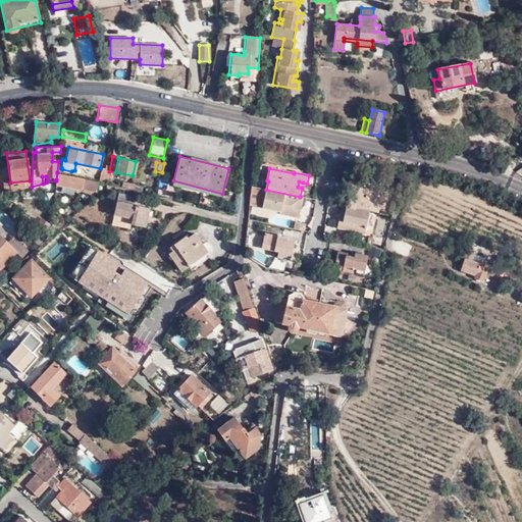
[(57,172),(57,174),(83,178),(98,181),(98,180),(57,172)]
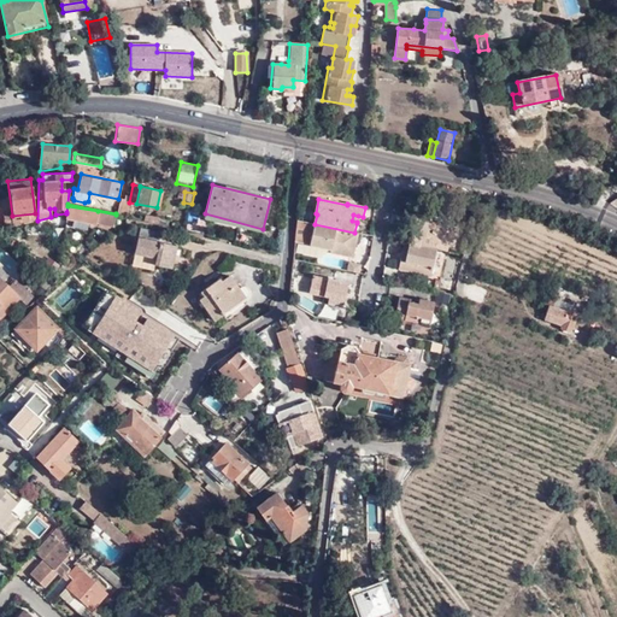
[(68,206),(66,212),(66,213),(66,217),(72,218),(71,225),(86,228),(87,222),(112,227),(116,215),(98,211),(68,206)]
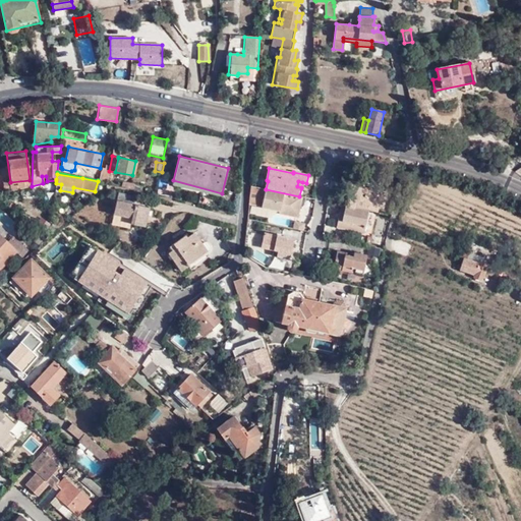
[(222,193),(173,180),(172,184),(221,197),(222,193)]
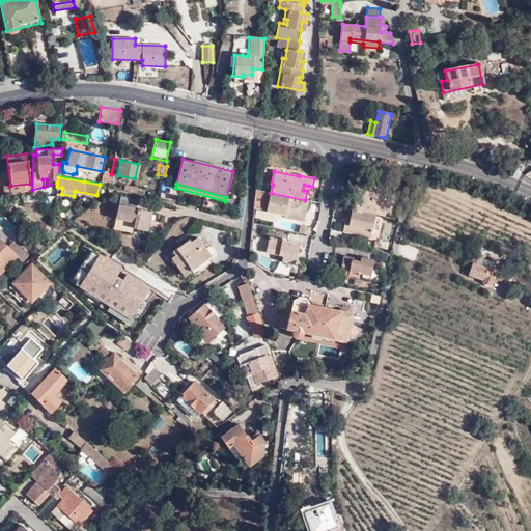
[(376,215),(385,217),(387,208),(388,208),(390,195),(366,191),(366,189),(351,187),(350,194),(354,195),(359,196),(359,201),(354,200),(352,210),(376,215)]
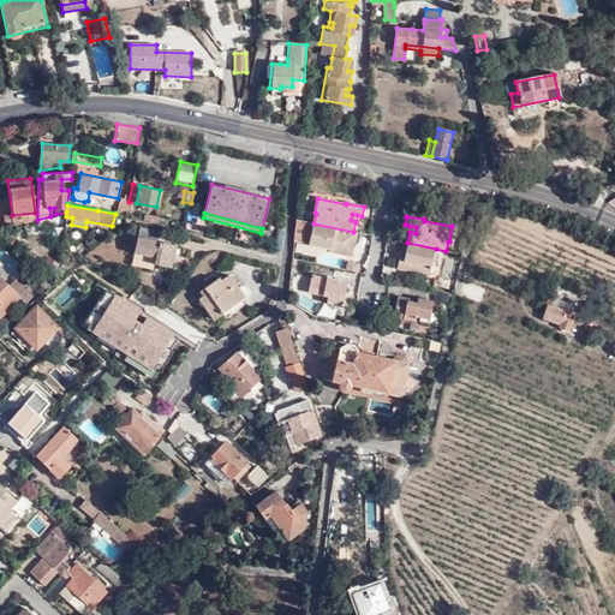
[(296,243),(330,250),(329,252),(353,257),(358,233),(353,232),(314,224),(299,220),(296,243)]
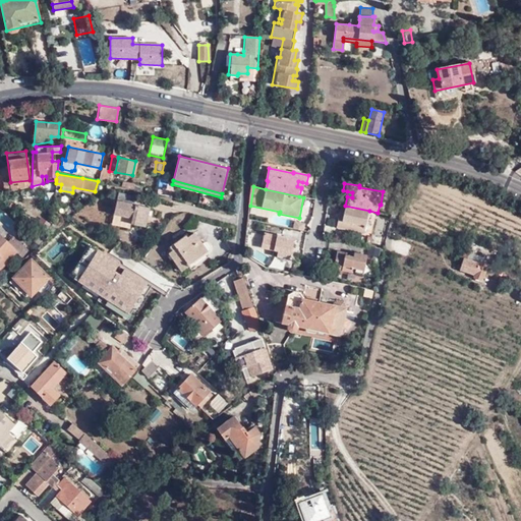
[(132,219),(131,223),(147,226),(150,207),(134,204),(135,195),(119,191),(114,216),(132,219)]
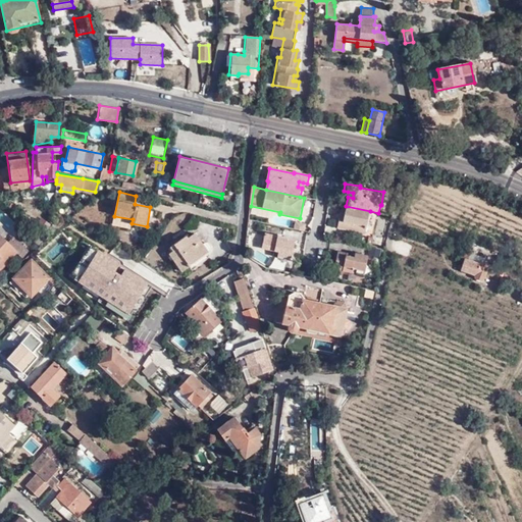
[(366,233),(370,211),(346,206),(343,205),(342,213),(345,214),(344,220),(340,219),(338,227),(366,233)]
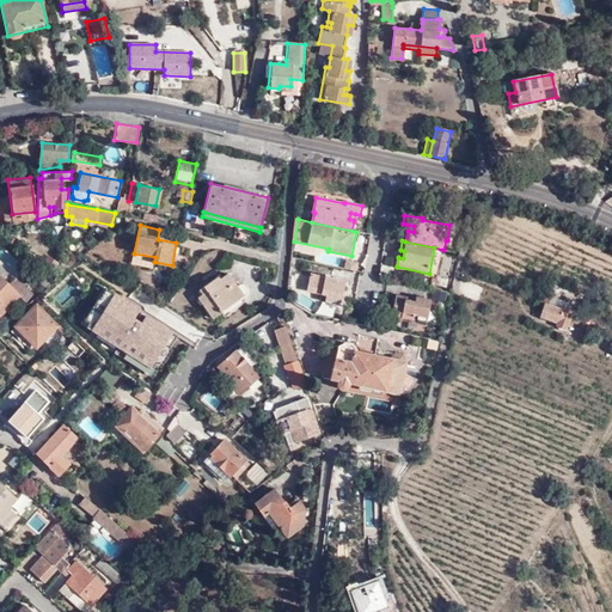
[(347,269),(359,271),(360,263),(348,261),(347,269)]
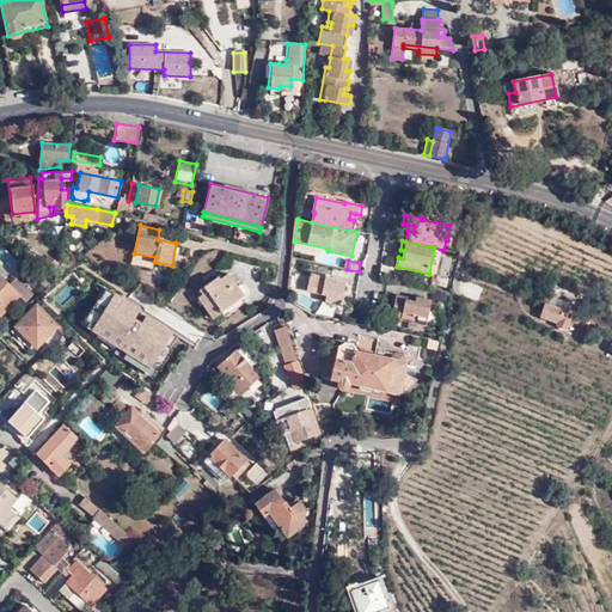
[(49,285),(56,276),(43,268),(37,276),(49,285)]
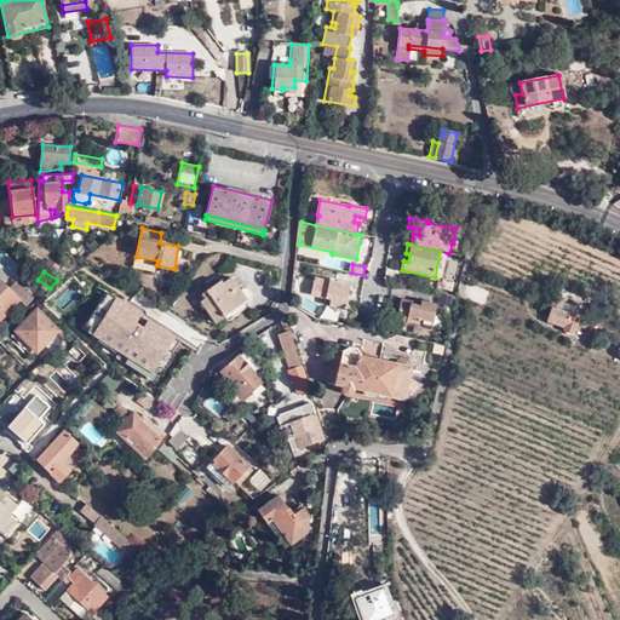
[(309,292),(323,296),(322,302),(342,306),(346,282),(313,275),(309,292)]
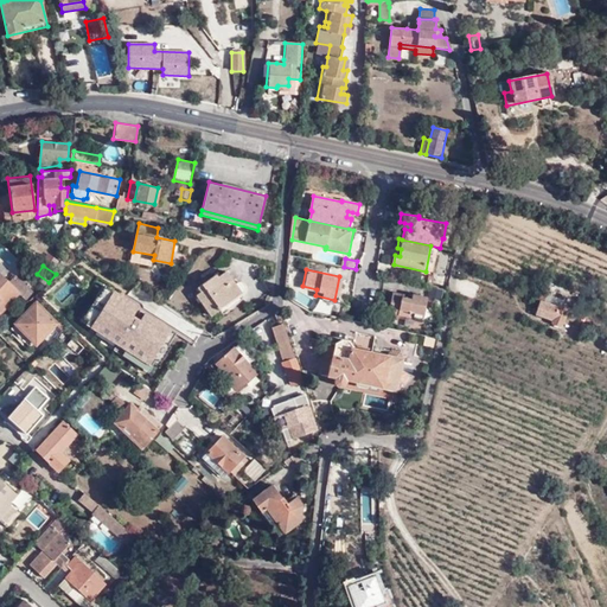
[(216,274),(199,288),(202,292),(197,295),(212,315),(222,307),(219,305),(240,289),(227,270),(218,278),(216,274)]
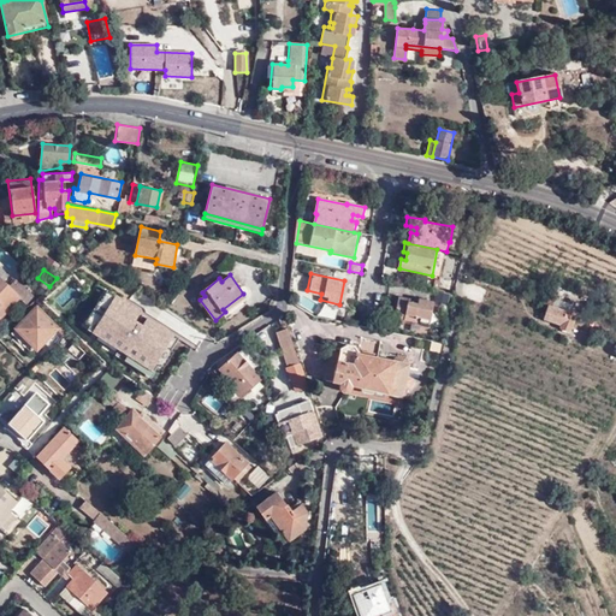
[(0,319),(21,298),(27,304),(33,297),(16,282),(9,288),(0,279),(0,319)]
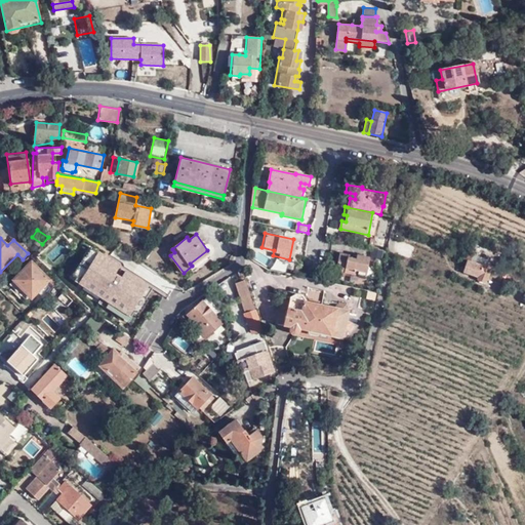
[(85,258),(90,261),(97,250),(92,246),(85,258)]
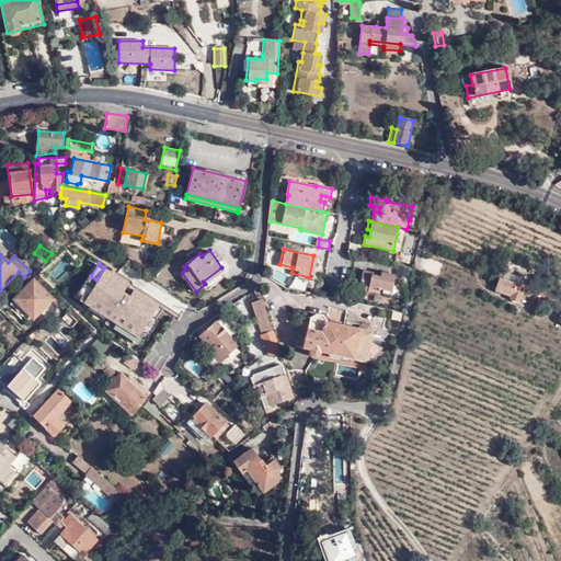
[(156,319),(153,317),(159,309),(135,294),(129,301),(126,299),(123,297),(132,285),(104,267),(96,279),(91,287),(82,300),(92,308),(109,318),(111,320),(141,341),(144,338),(149,330),(156,319)]
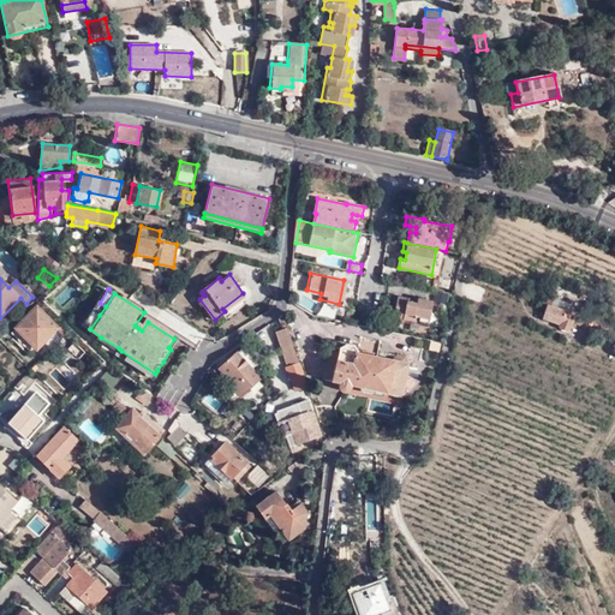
[(418,297),(418,299),(417,304),(408,302),(408,298),(399,296),(394,315),(429,323),(434,300),(418,297)]
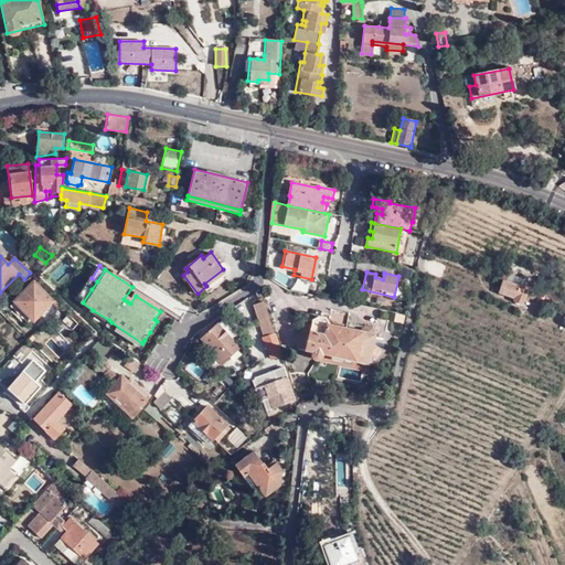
[(10,304),(32,326),(55,301),(34,279),(10,304)]
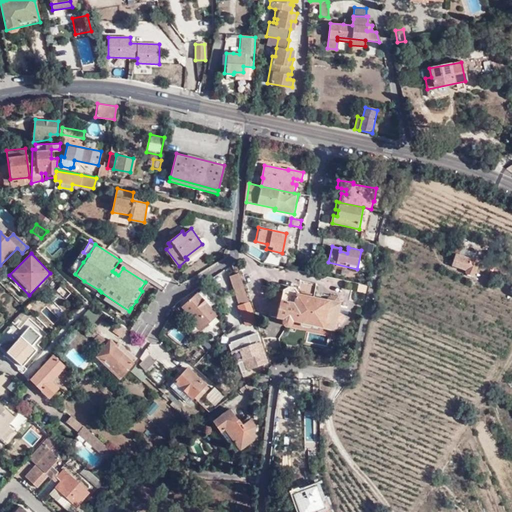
[(480,260),(471,257),(470,259),(455,253),(451,265),(467,271),(466,274),(474,277),(480,260)]
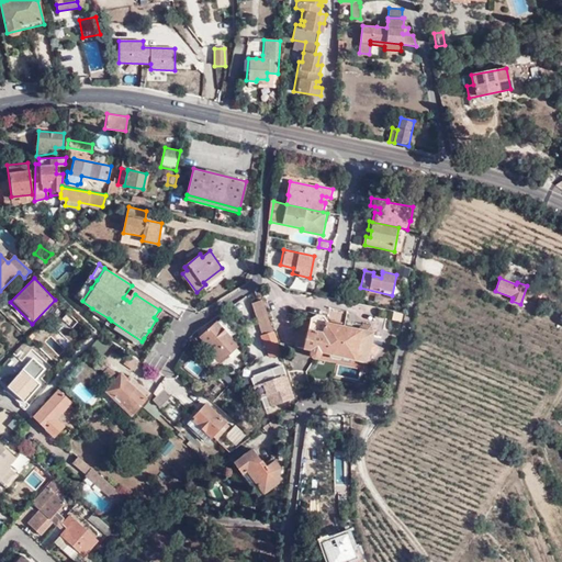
[(77,298),(82,301),(91,288),(87,283),(77,298)]
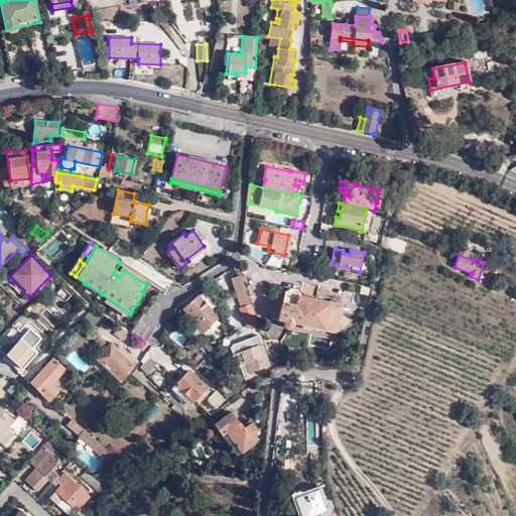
[(239,299),(248,296),(246,290),(245,290),(239,276),(232,278),(239,299)]
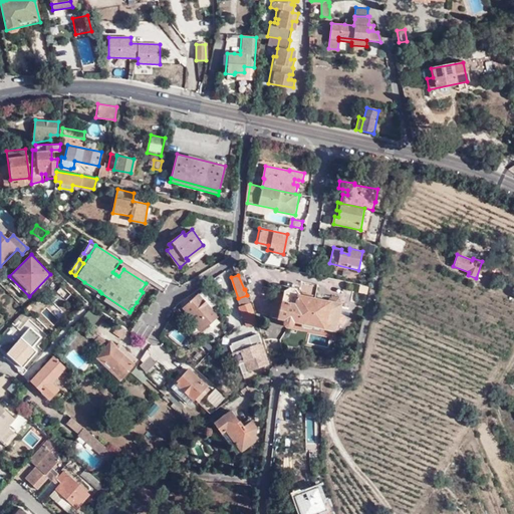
[(57,277),(53,280),(76,304),(80,300),(57,277)]
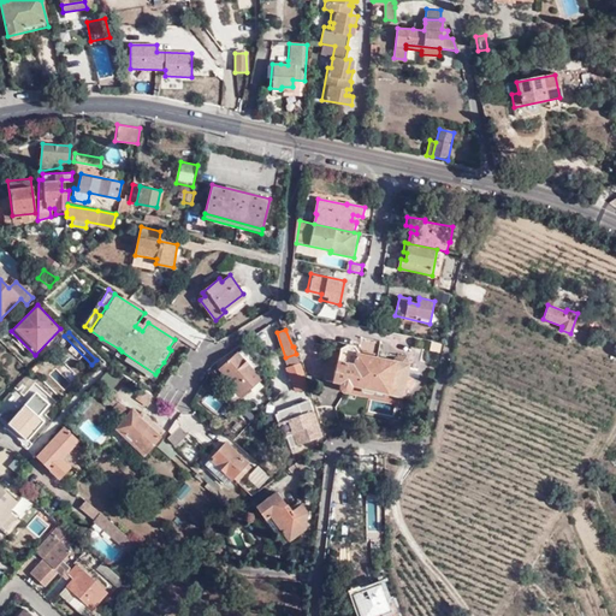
[(118,353),(119,349),(101,338),(100,341),(118,353)]
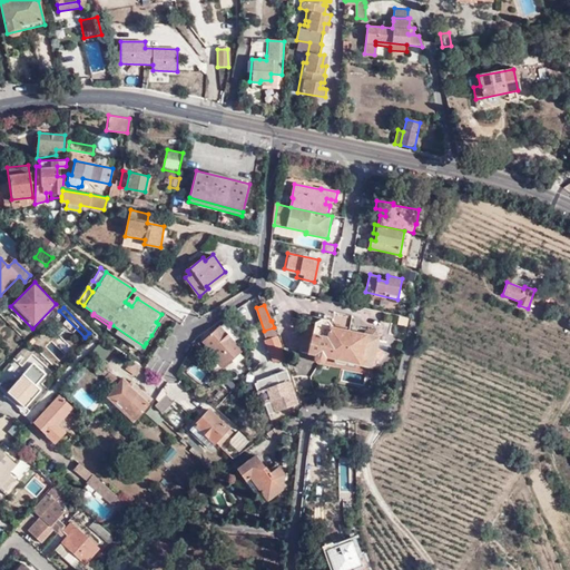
[(161,326),(167,317),(161,314),(156,322),(158,324),(161,326)]
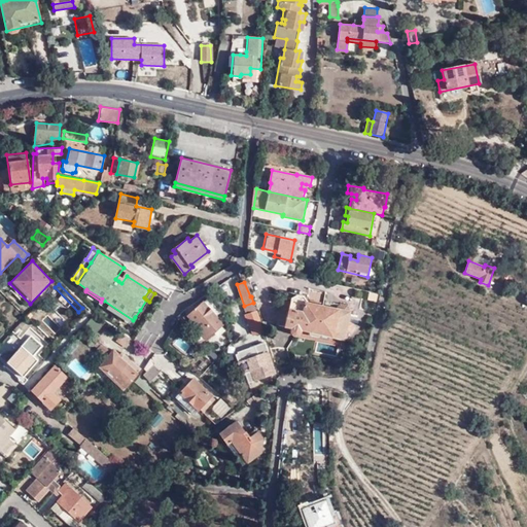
[(335,309),(321,306),(307,303),(303,302),(301,297),(293,295),(289,299),(288,302),(281,301),(277,324),(283,325),(284,327),(288,328),(288,331),(289,335),(292,337),(294,337),(297,336),(299,338),(317,341),(318,335),(343,340),(345,332),(351,335),(353,325),(347,324),(349,310),(347,306),(339,304),(336,307),(335,309)]
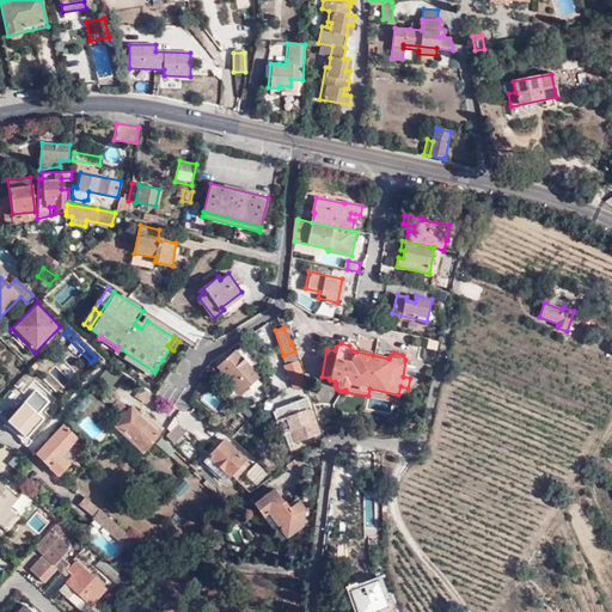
[(240,347),(234,352),(250,369),(256,363),(240,347)]
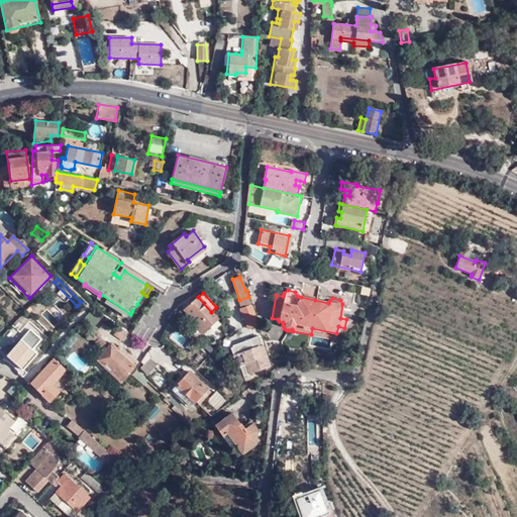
[(130,314),(102,295),(99,299),(129,319),(132,315),(130,314)]
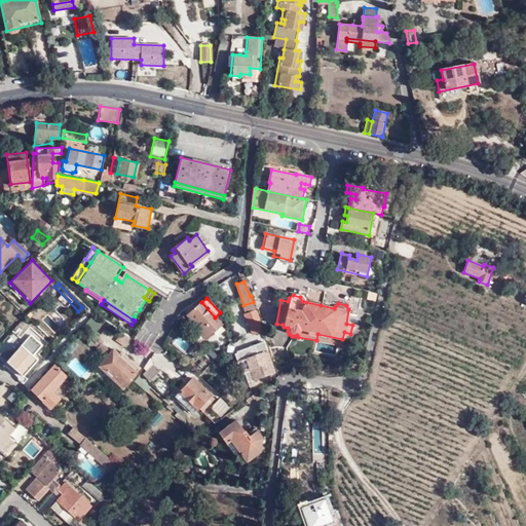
[(215,317),(201,302),(196,308),(188,315),(187,315),(198,328),(196,330),(205,339),(222,325),(215,317)]
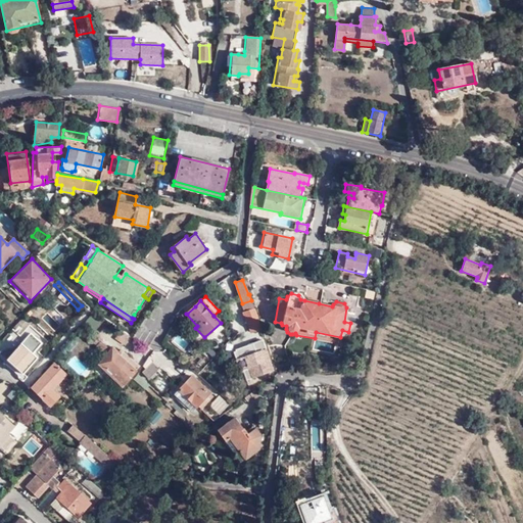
[(260,329),(251,300),(242,303),(244,312),(242,313),(245,323),(248,322),(249,327),(251,332),(260,329)]
